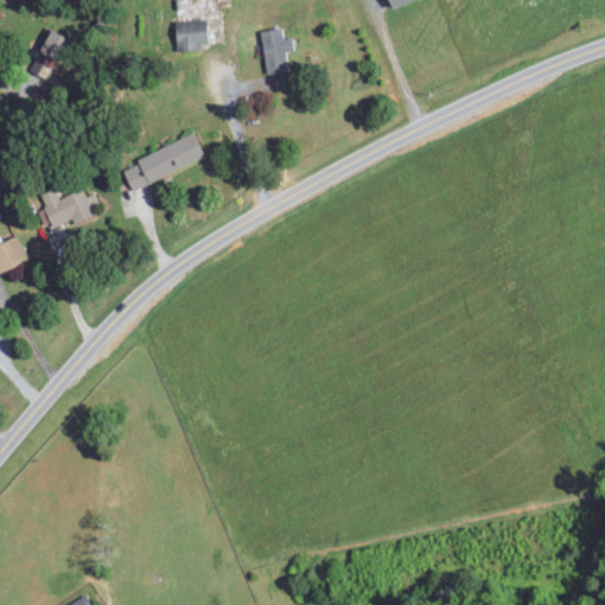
[(177,21),(177,50),(209,49),(209,21),(177,21)]
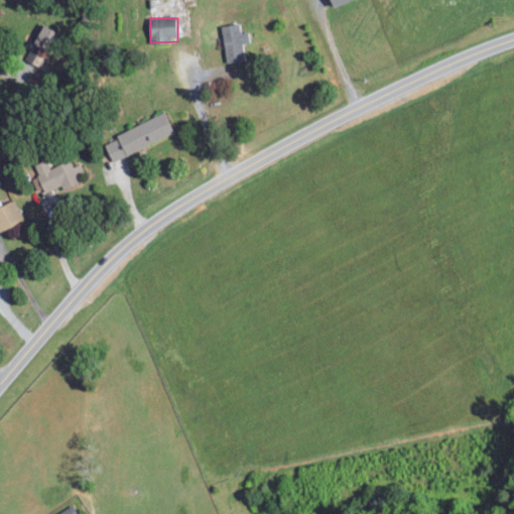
[(249,32),(241,33),(240,23),(222,26),(228,65),(247,61),(244,44),(251,43),(249,32)]
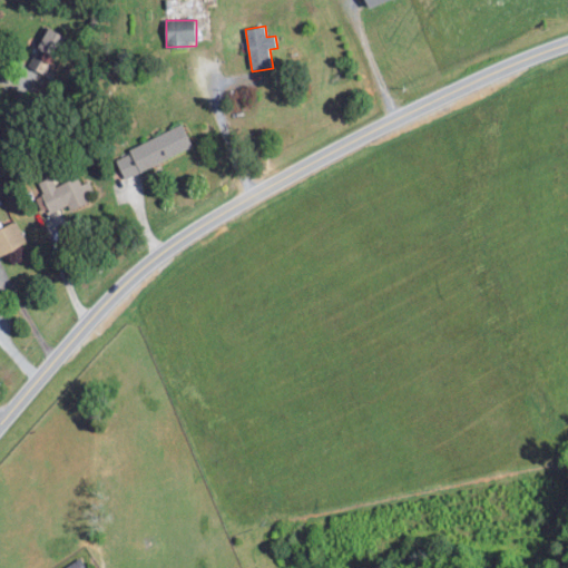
[(49,55),(60,33),(48,27),(37,48),(49,55)]
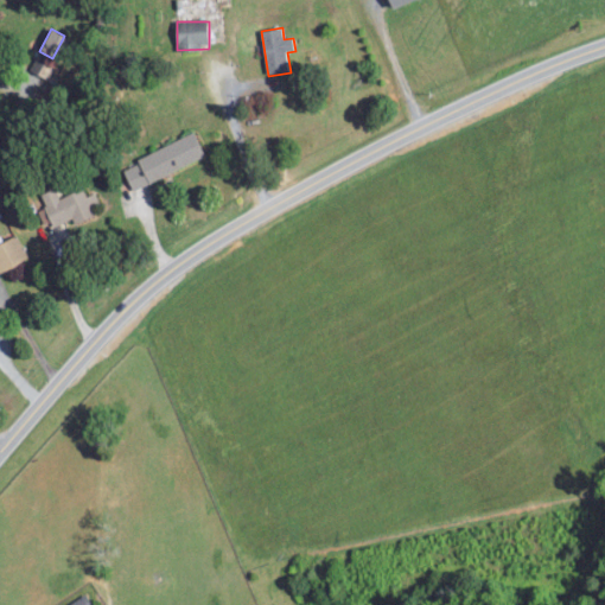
[(205,158),(195,134),(122,167),(133,191),(205,158)]
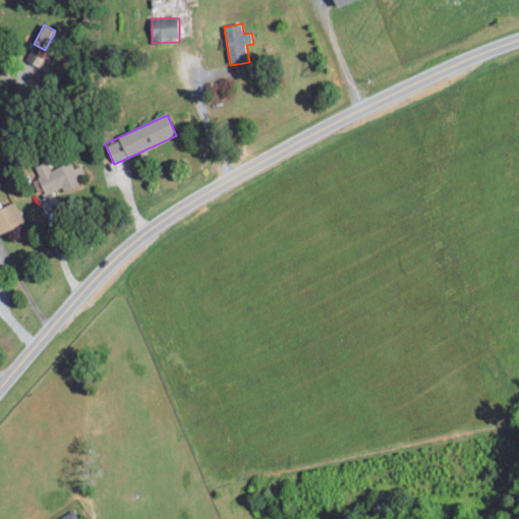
[(50,171),(47,163),(36,167),(40,178),(34,181),(40,196),(62,186),(64,190),(89,180),(83,166),(74,169),(71,162),(50,171)]
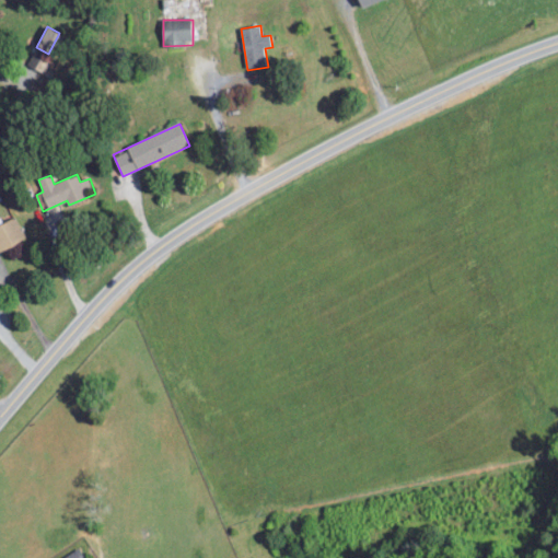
[(0,251),(26,239),(16,218),(0,224),(0,251)]
